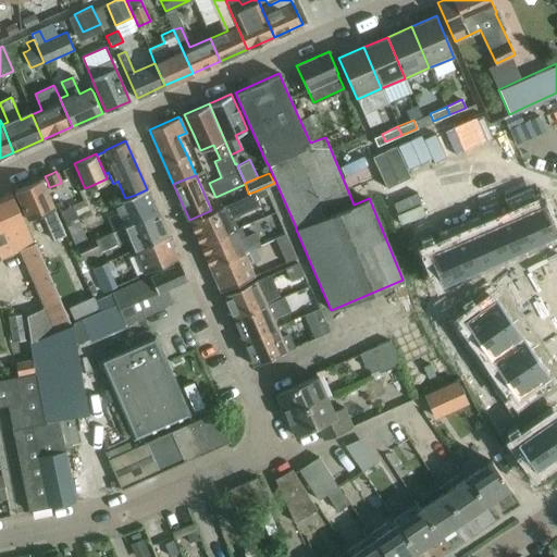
[(65,235),(49,198),(40,178),(14,189),(23,210),(27,219),(41,212),(53,239),(65,235)]
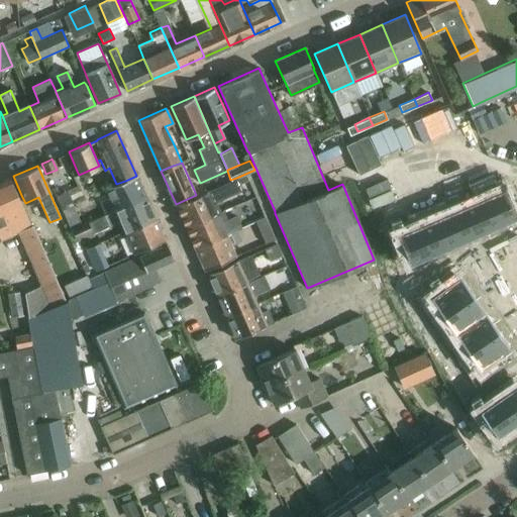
[(463,173),(449,179),(452,187),(467,181),(463,173)]
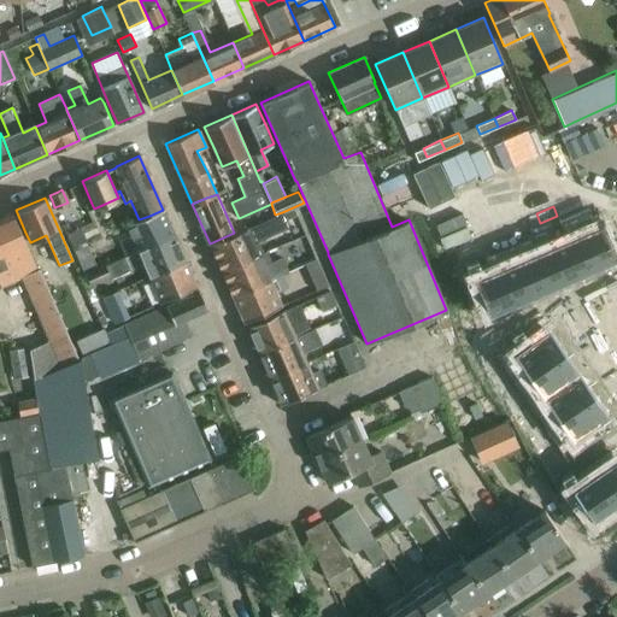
[(139,219),(125,225),(136,251),(174,234),(163,210),(150,216),(139,219)]
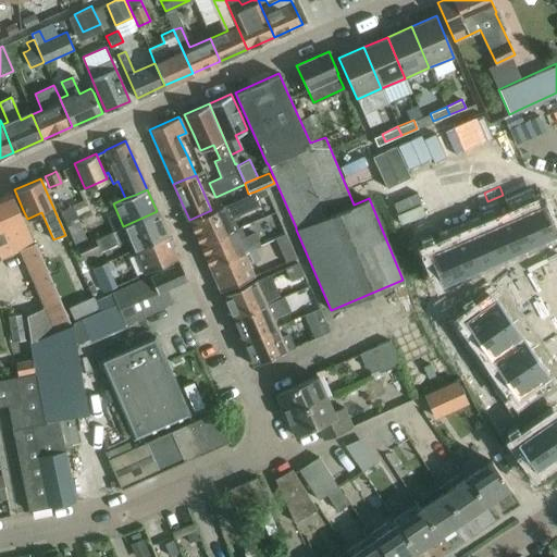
[(556,195),(544,190),(541,193),(546,207),(556,201),(556,195)]
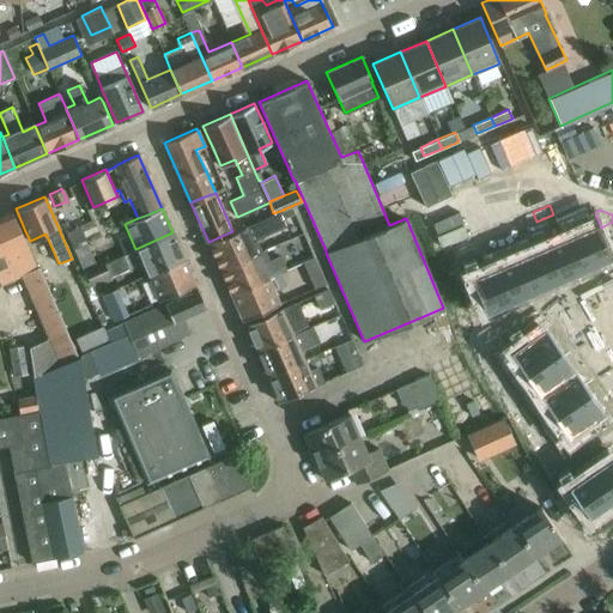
[(22,277),(37,269),(38,269),(22,232),(12,211),(0,216),(0,280),(2,285),(22,277)]
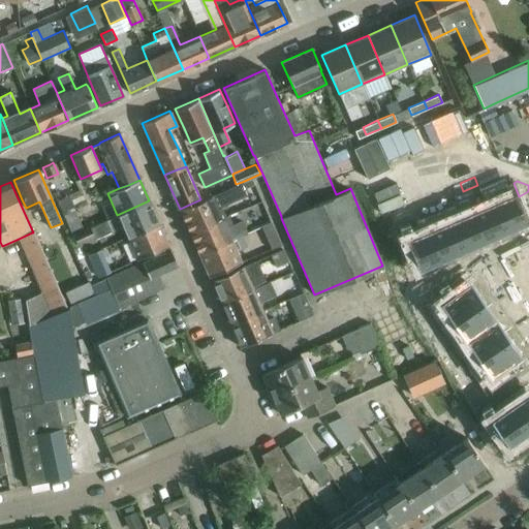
[(189,231),(225,216),(221,207),(248,194),(242,182),(236,184),(211,195),(200,199),(180,209),(189,231)]
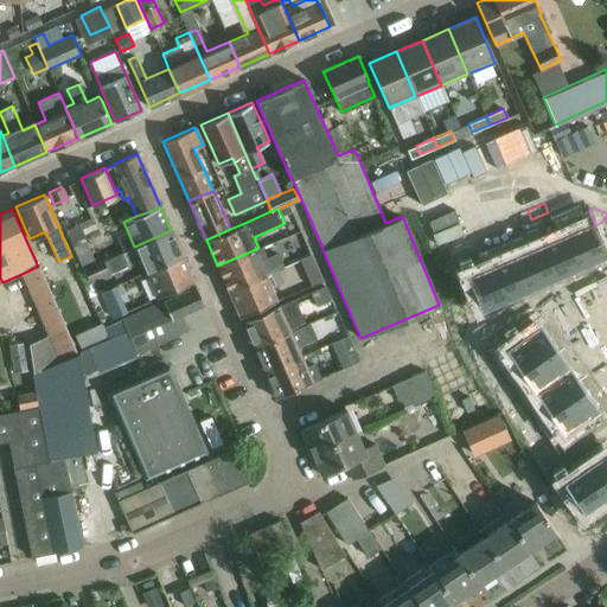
[(587,209),(560,221),(564,231),(566,230),(581,267),(606,255),(592,219),(587,209)]
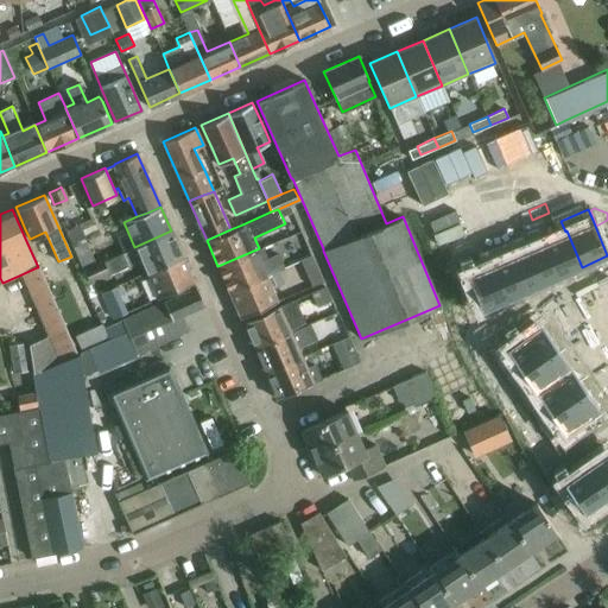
[(520,214),(504,221),(507,230),(524,223),(520,214)]
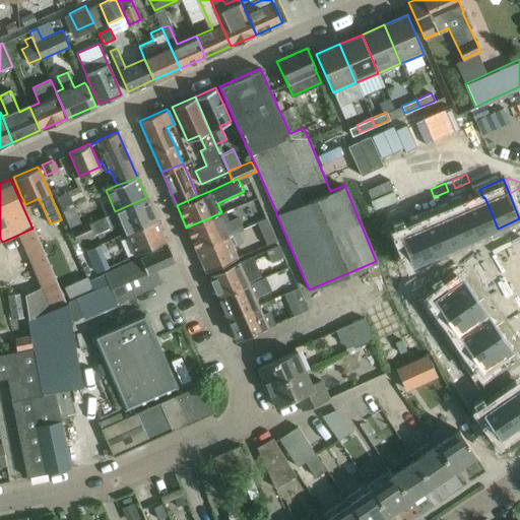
[(424,192),(409,198),(412,206),(427,200),(424,192)]
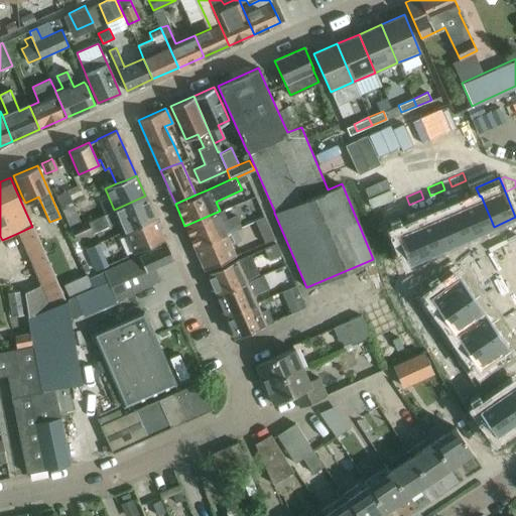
[(123,231),(154,218),(145,196),(114,210),(104,215),(109,226),(119,221),(123,231)]
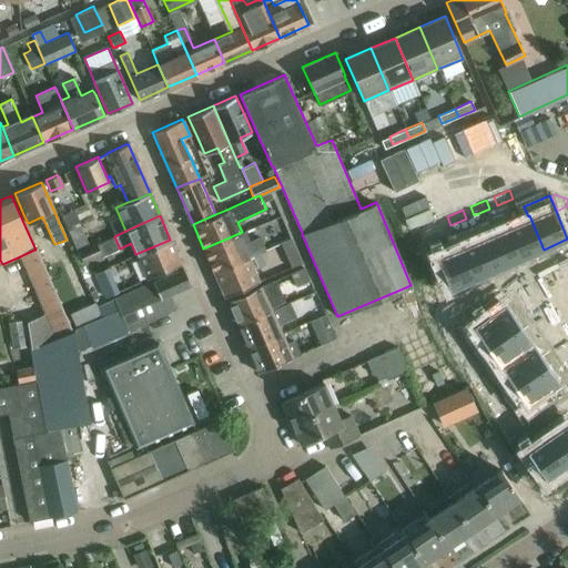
[(528,216),(506,225),(520,260),(544,250),(529,215),(528,216)]
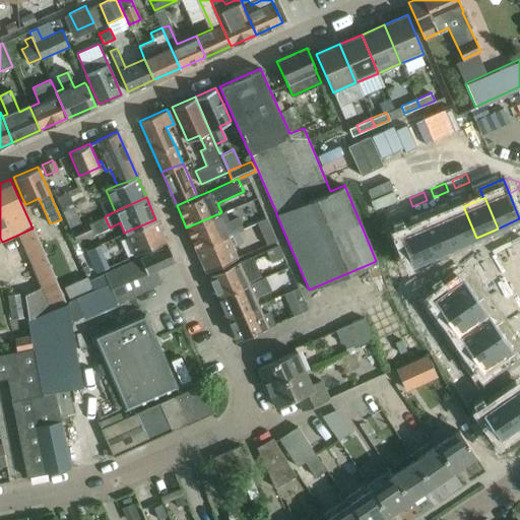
[(69,230),(80,224),(73,206),(61,210),(69,230)]
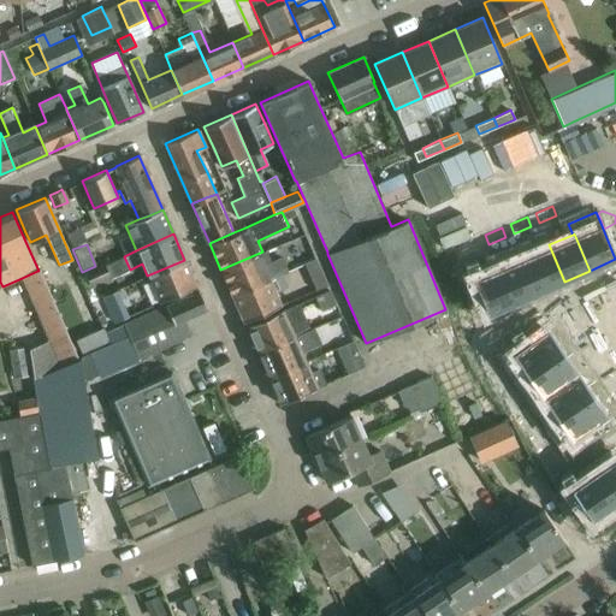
[(525,255),(523,255),(539,292),(564,282),(549,244),(525,255)]
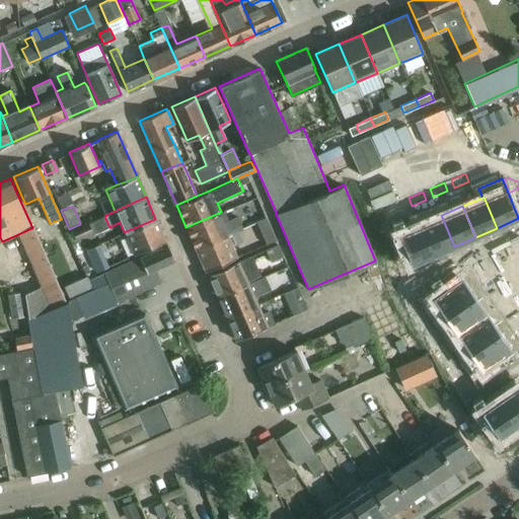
[(386,207),(372,213),(375,221),(389,215),(386,207)]
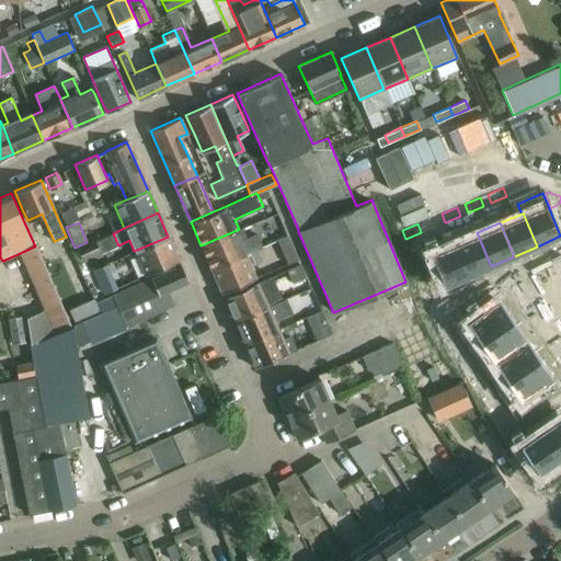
[(239,229),(201,245),(212,270),(244,254),(258,249),(261,248),(254,233),(245,237),(242,228),(239,229)]
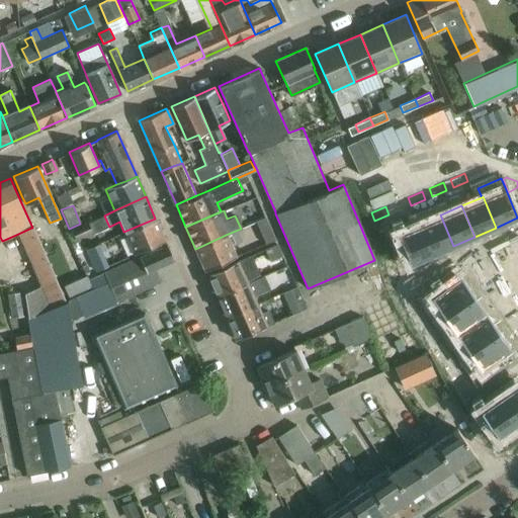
[(439,210),(416,220),(418,224),(420,224),(433,255),(453,246),(440,214),(441,214),(439,210)]
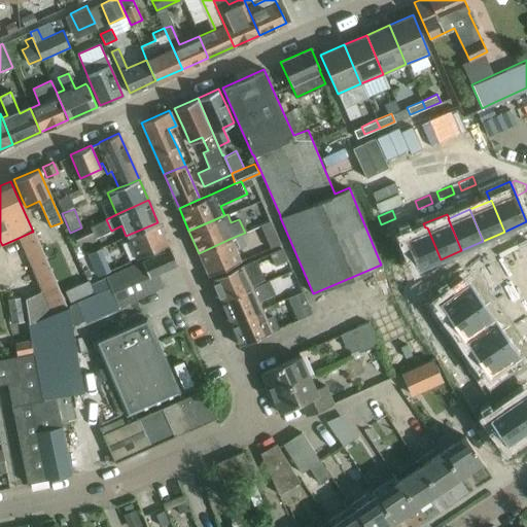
[(270,220),(259,224),(270,247),(279,243),(270,221),(270,220)]
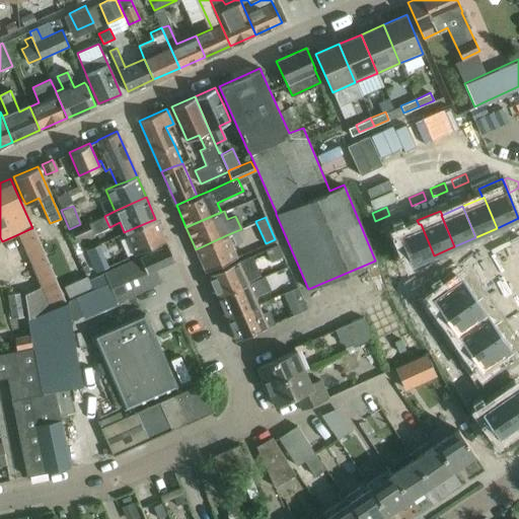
[(134,254),(147,248),(165,240),(155,219),(124,232),(134,254)]
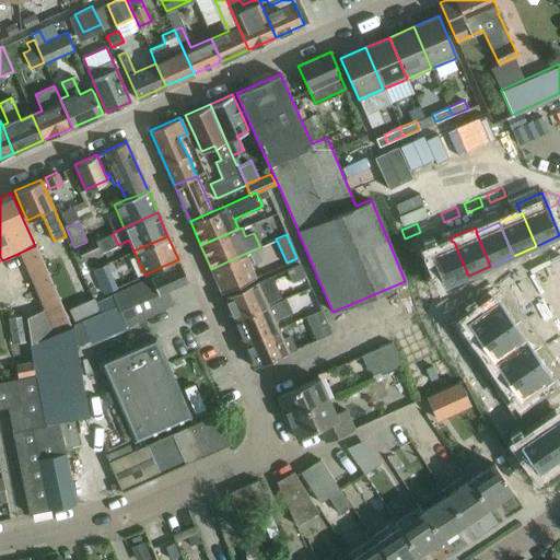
[(82,273),(88,270),(81,258),(100,251),(94,240),(77,247),(77,248),(71,251),(82,273)]
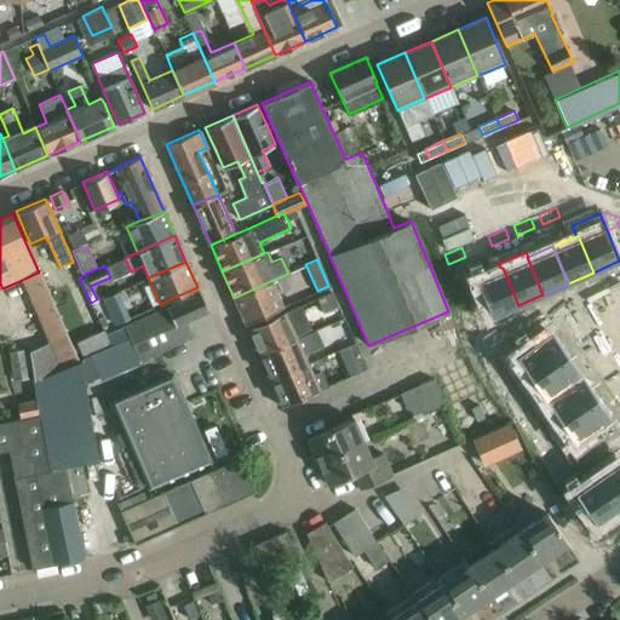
[(500,268),(475,280),(491,316),(518,305),(503,268),(500,268)]
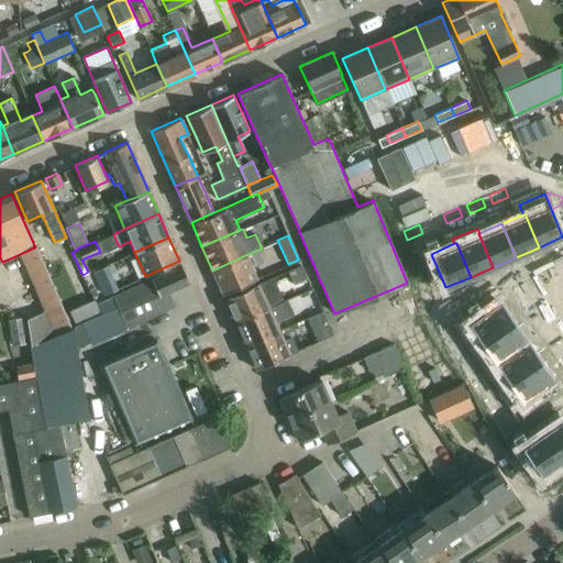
[(67,326),(34,247),(20,254),(44,311),(26,319),(29,342),(67,326)]
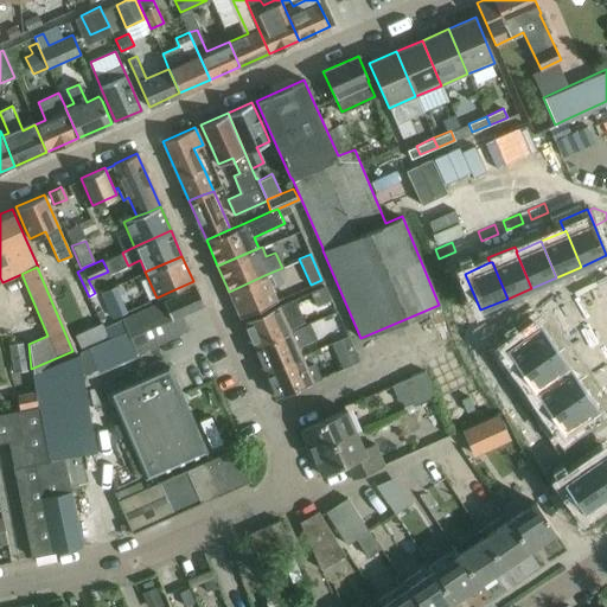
[(264,275),(229,292),(240,317),(276,301),(269,287),(283,281),(279,269),(264,275)]
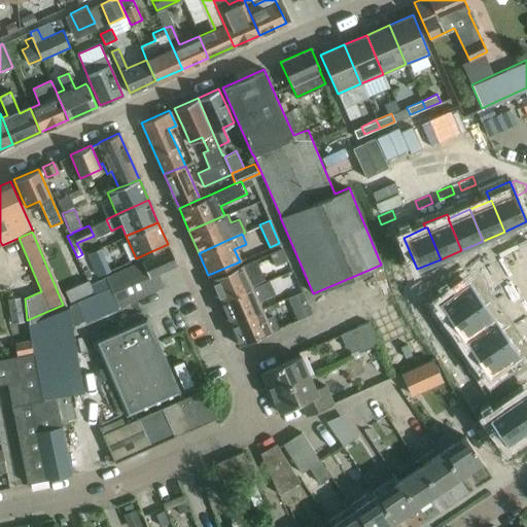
[(275,265),(280,262),(287,259),(282,247),(270,253),(275,265)]
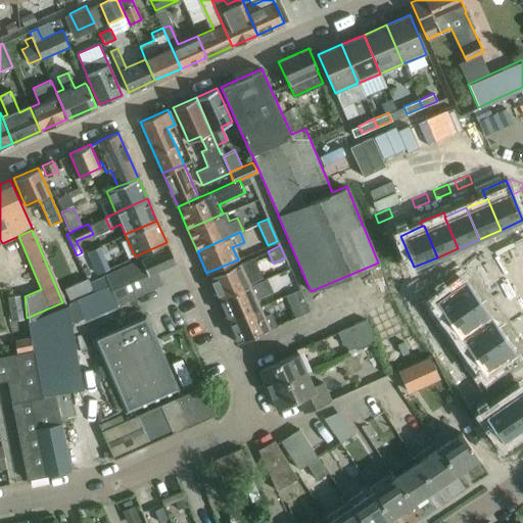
[(89,264),(97,259),(104,256),(99,246),(86,252),(87,254),(85,255),(89,264)]
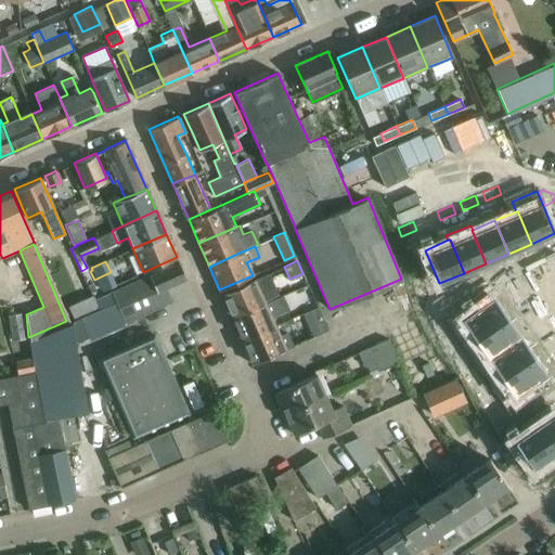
[(158,270),(111,291),(111,293),(125,322),(143,314),(152,310),(172,301),(166,287),(186,279),(179,261),(158,270)]
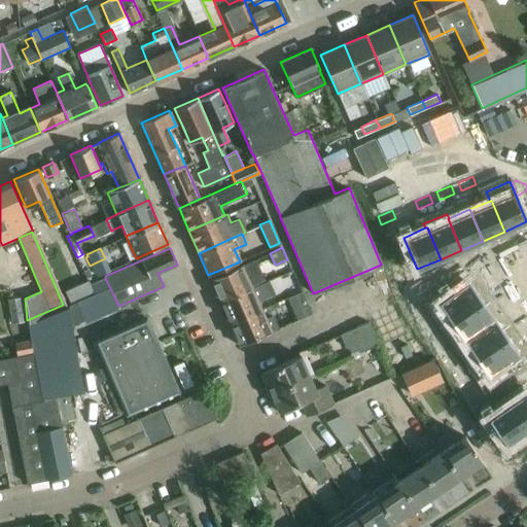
[(97,275),(108,271),(104,260),(93,266),(97,275)]
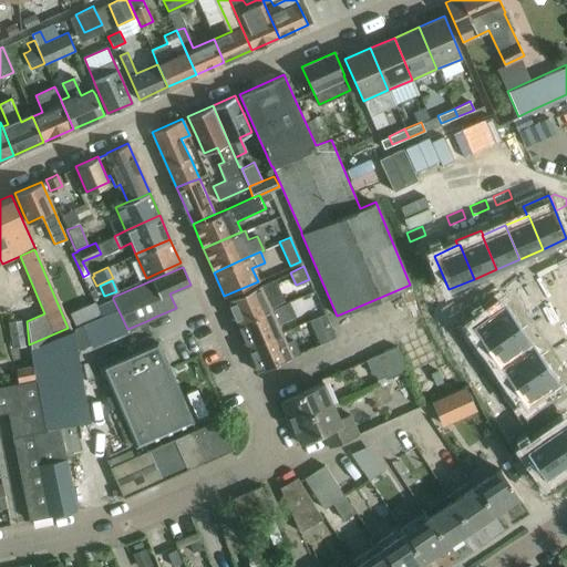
[(236,325),(270,310),(270,309),(260,285),(246,290),(226,299),(236,325)]
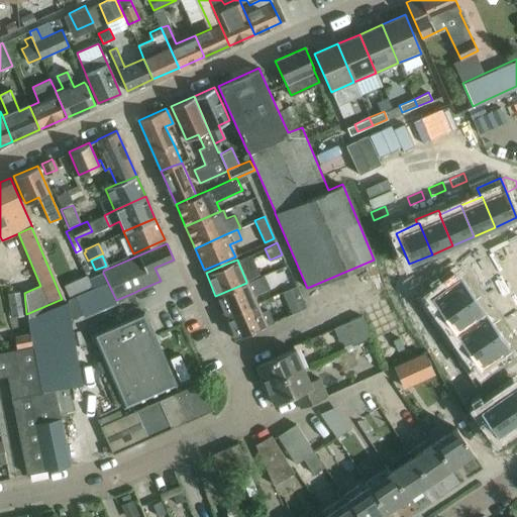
[(63,285),(69,298),(74,296),(92,288),(88,279),(86,275),(63,285)]
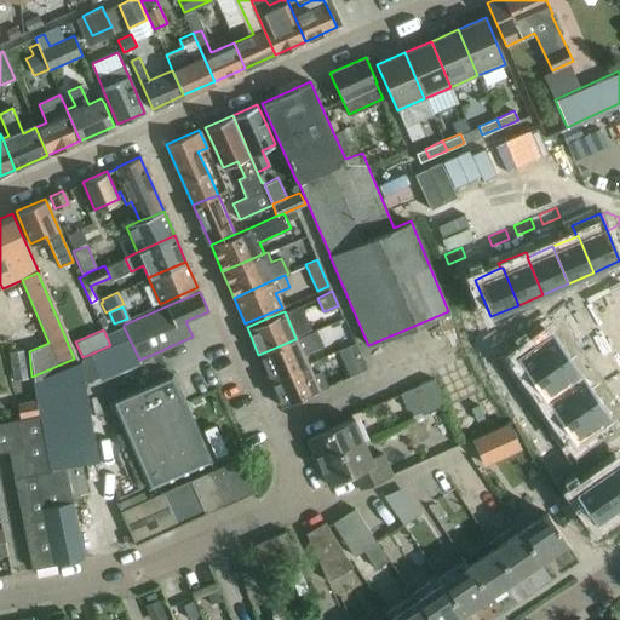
[(270,380),(308,365),(303,354),(322,345),(316,329),(296,338),(296,339),(258,355),(270,380)]
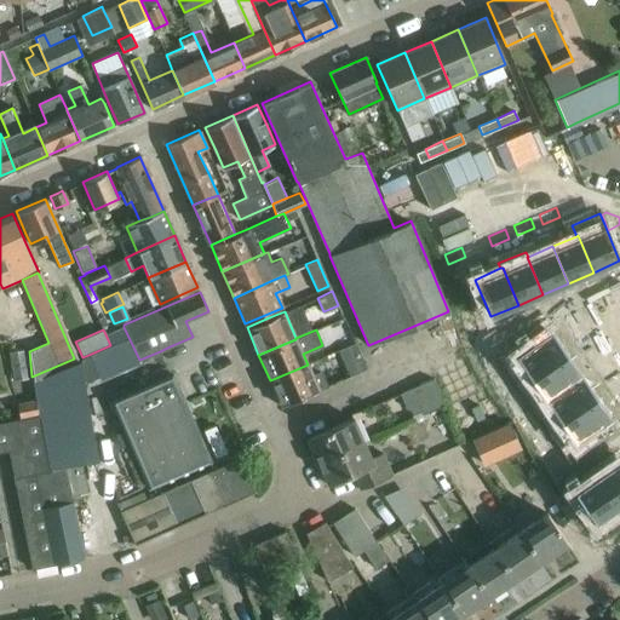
[(551,331),(510,359),(527,383),(532,379),(530,378),(567,354),(551,331)]
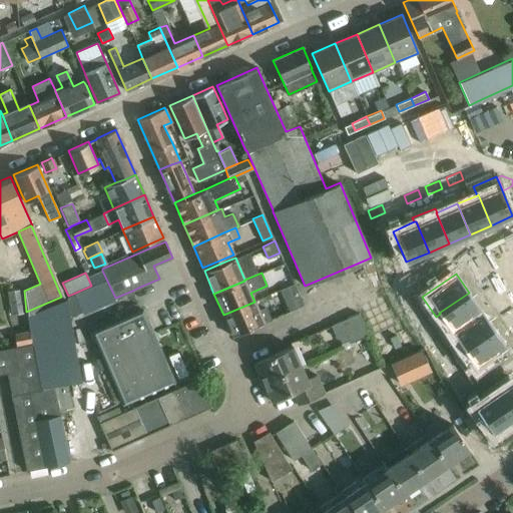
[(291,310),(303,304),(293,285),(281,291),(291,310)]
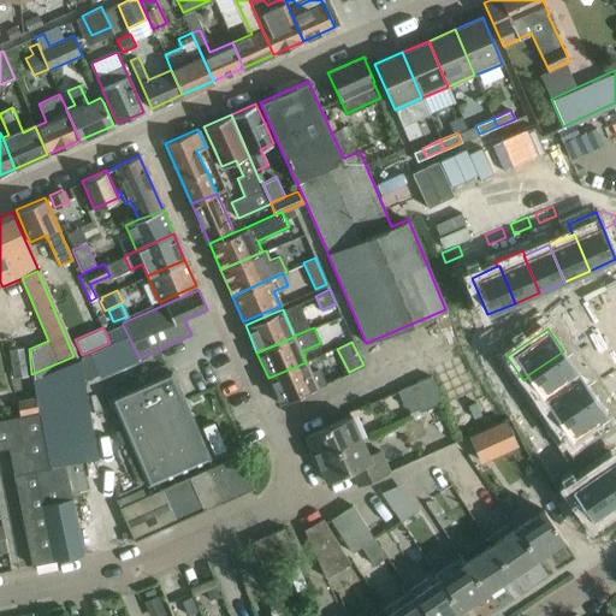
[(563,351),(527,375),(528,377),(542,396),(542,397),(578,373),(563,351)]
